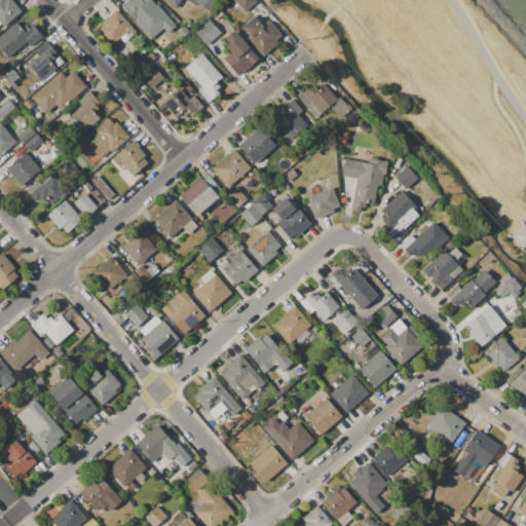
[(0,0),(10,0),(21,11),(4,27),(1,24),(0,25),(0,0)]
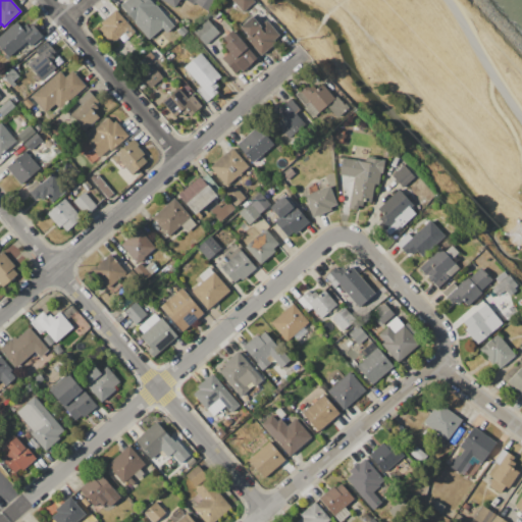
[(119,5),(125,0),(149,0),(154,5),(155,4),(174,27),(166,34),(162,29),(149,40),(119,5)]
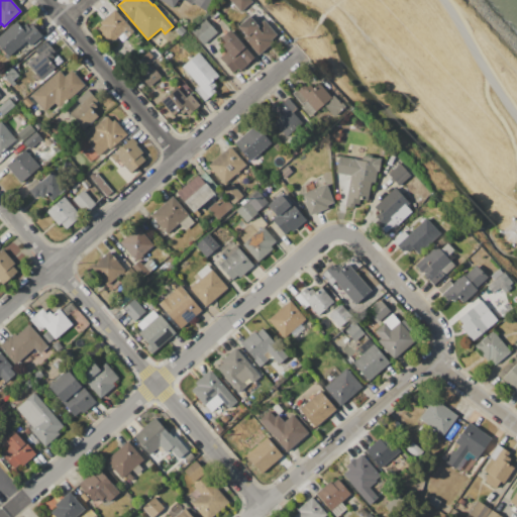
[(213,0),(206,12),(192,3),(191,5),(184,0),(178,0),(173,8),(160,0),(213,0)]
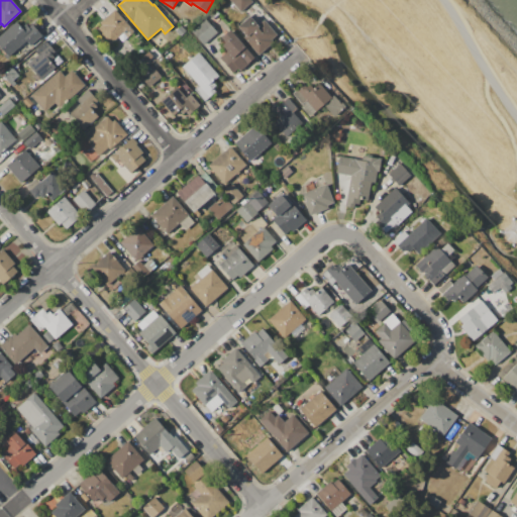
[(251,0),(252,1),(240,12),(229,0),(251,0)]
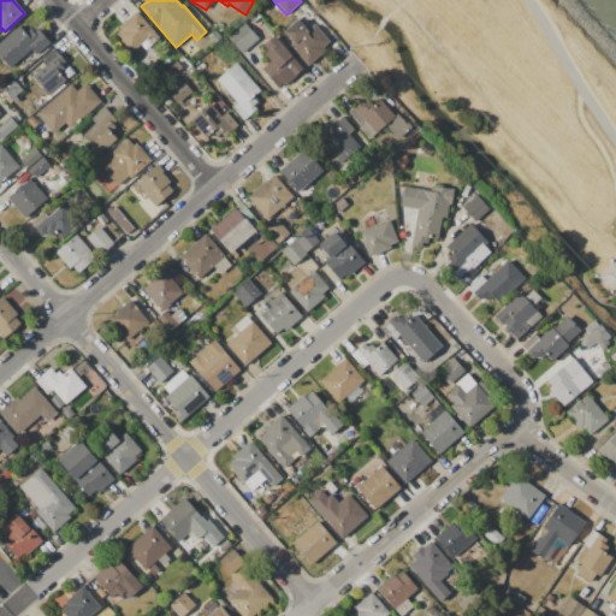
[(155,31),(130,53),(114,35),(122,29),(119,27),(137,11),(155,31)]
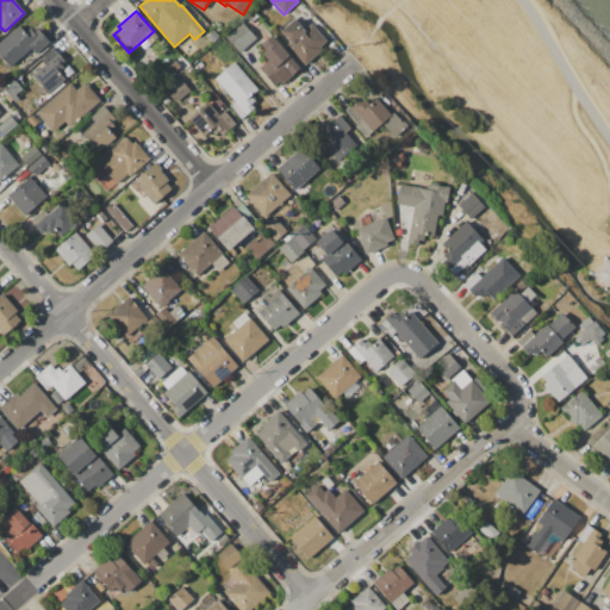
[(280,32),(281,31),(279,29),(292,17),(304,30),(311,23),(327,42),(321,47),(323,49),(304,66),(291,50),(293,49),(287,43),(288,42),(280,32)]
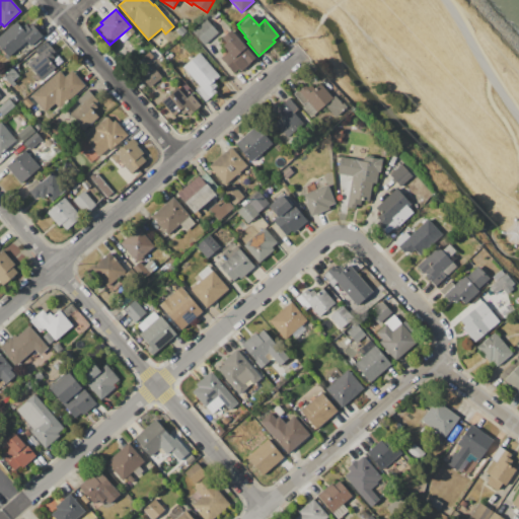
[(193,31),(206,19),(218,32),(204,45),(193,31)]
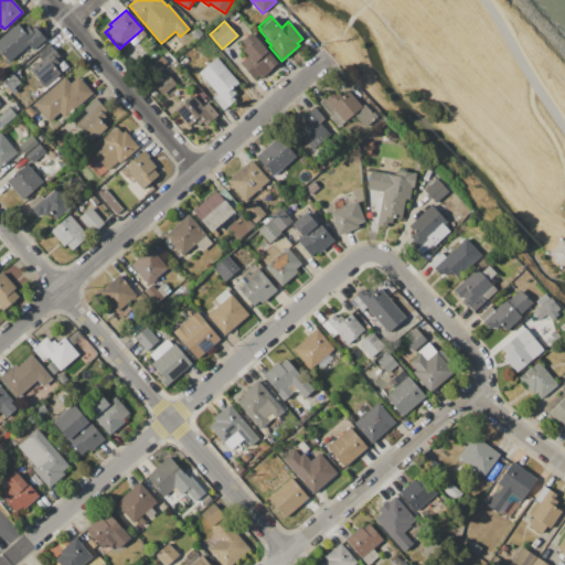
[(0,53),(0,36),(17,23),(23,30),(29,25),(31,28),(33,25),(45,39),(32,51),(28,45),(8,62),(0,53)]
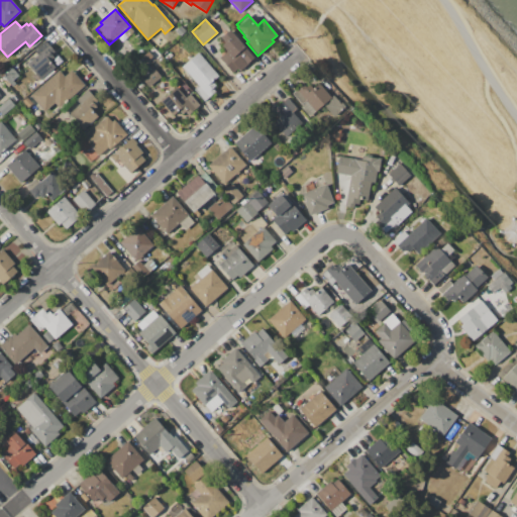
[(180,26),(186,31),(180,37),(175,32),(180,26)]
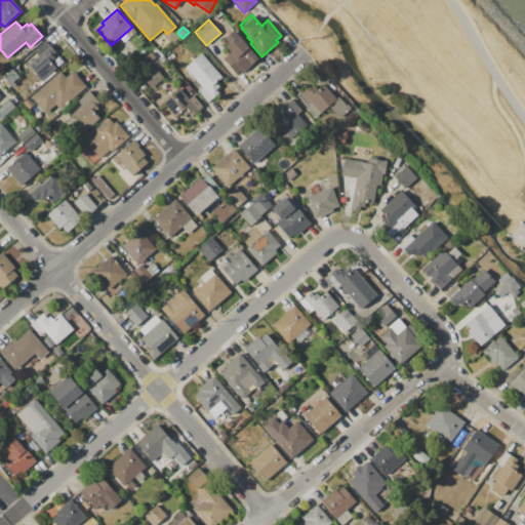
[(258,59),(243,72),(241,70),(237,74),(223,58),(230,53),(225,47),(228,43),(224,39),(234,30),(258,59)]
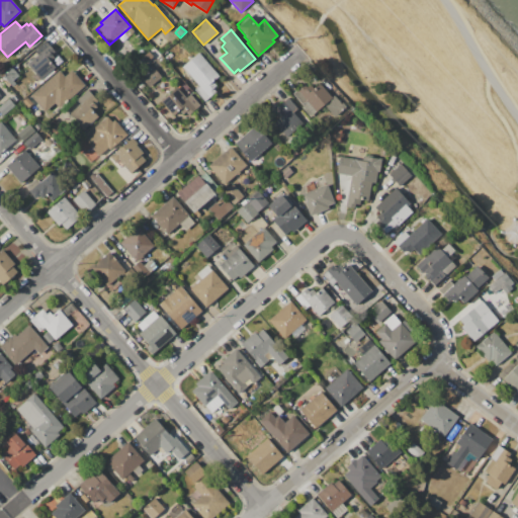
[(40,80),(27,65),(38,55),(34,51),(45,40),(55,52),(52,55),(54,58),(51,62),(55,66),(40,80)]
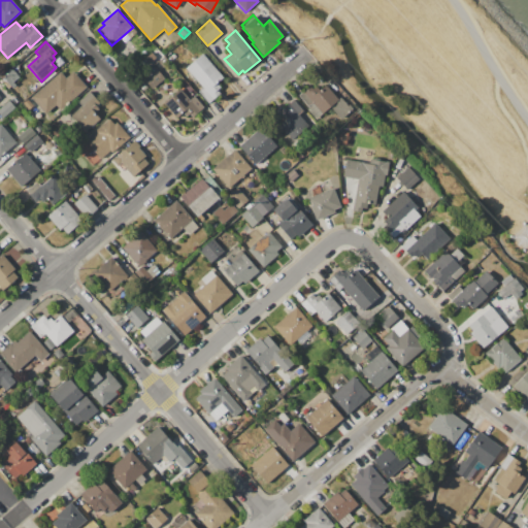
[(202,54),(223,78),(217,84),(221,88),(217,90),(219,93),(217,95),(217,96),(208,102),(199,92),(203,88),(186,67),(202,54)]
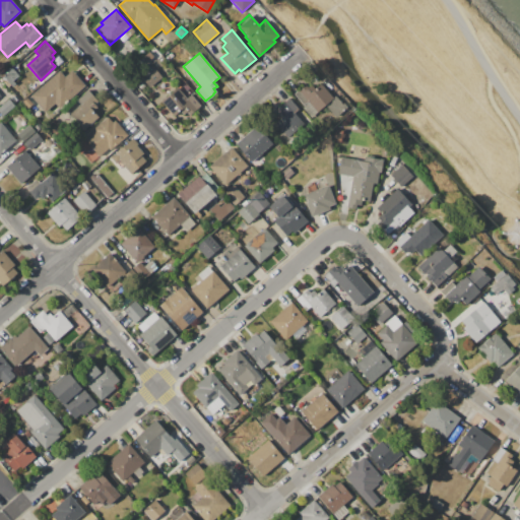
[(19,75),(13,80),(15,82),(11,86),(2,75),(10,68),(11,70),(13,68),(19,75)]
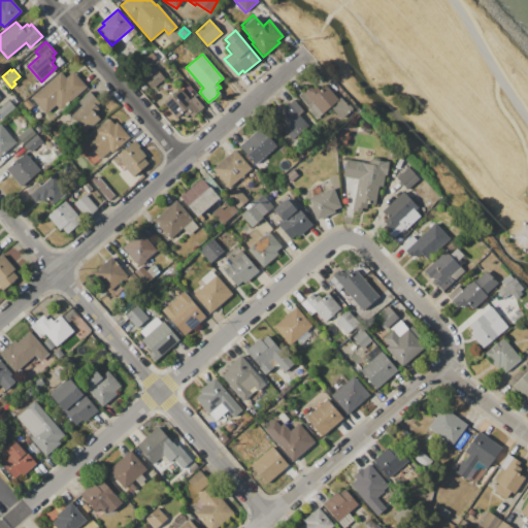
[(151,90),(142,80),(156,69),(164,78),(151,90)]
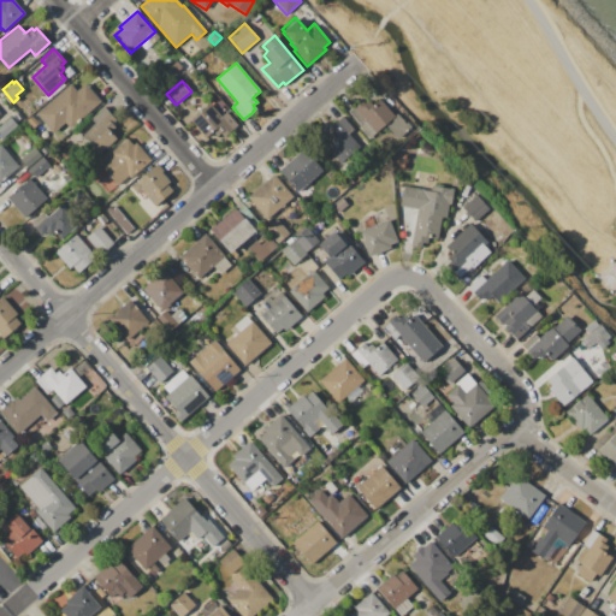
[(36,113),(71,83),(77,90),(86,84),(101,102),(70,129),(65,123),(53,134),(36,113)]
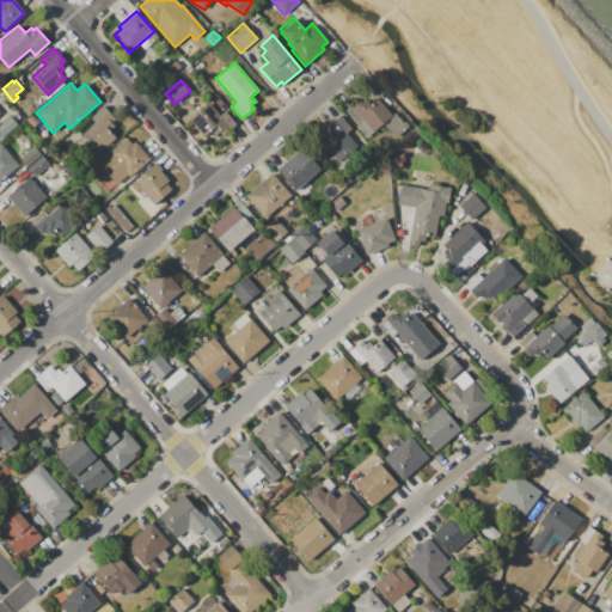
[(347,110),(369,90),(392,115),(395,114),(403,123),(405,121),(409,126),(395,139),(383,124),(366,139),(355,126),(357,123),(347,110)]
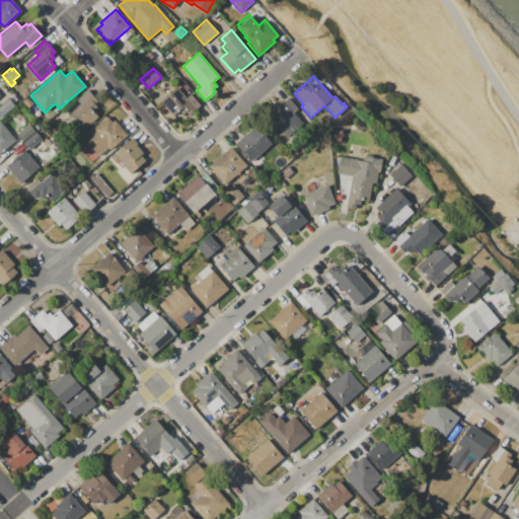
[(161,101),(177,88),(186,97),(190,93),(201,105),(179,123),(161,101)]
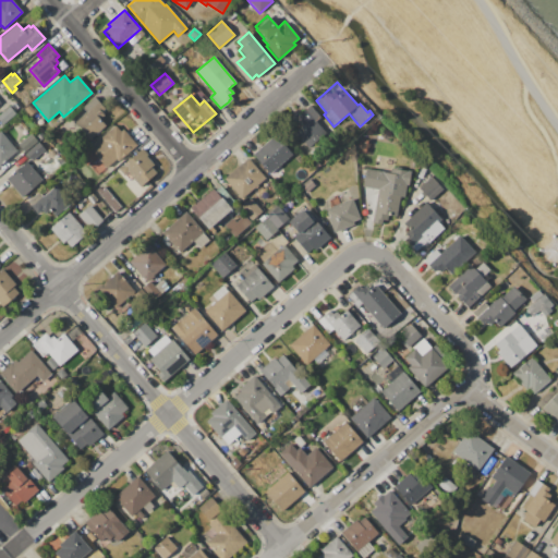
[(89,141),(74,122),(86,112),(82,107),(95,97),(106,109),(102,112),(105,116),(100,119),(106,126),(89,141)]
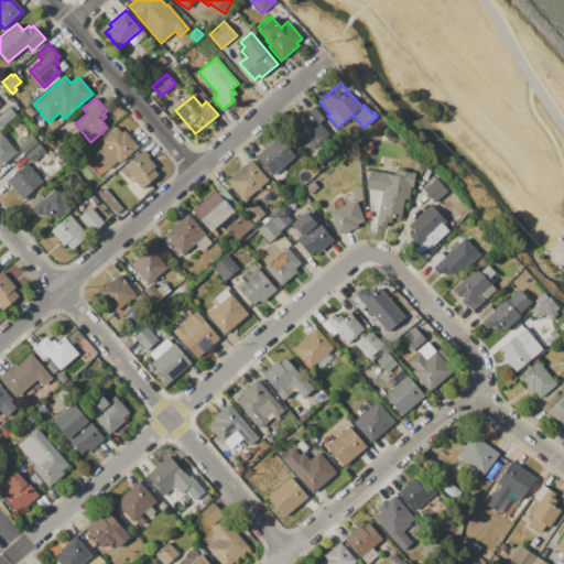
[(329,133),(312,150),(291,128),(313,106),(324,118),(320,122),(329,133)]
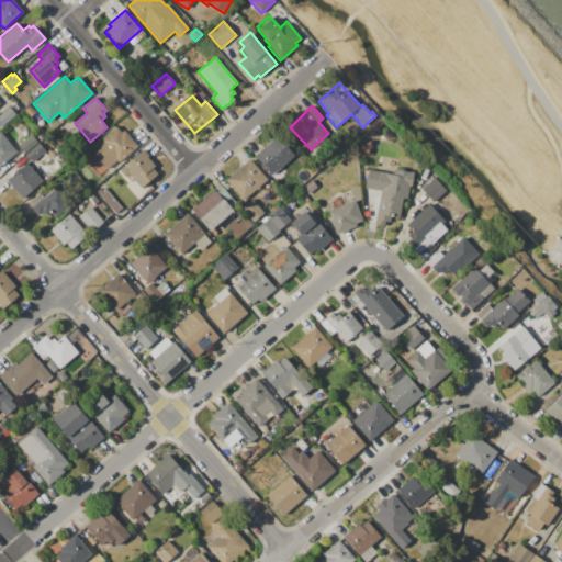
[(0,122),(0,113),(10,107),(15,114),(2,125),(0,122)]
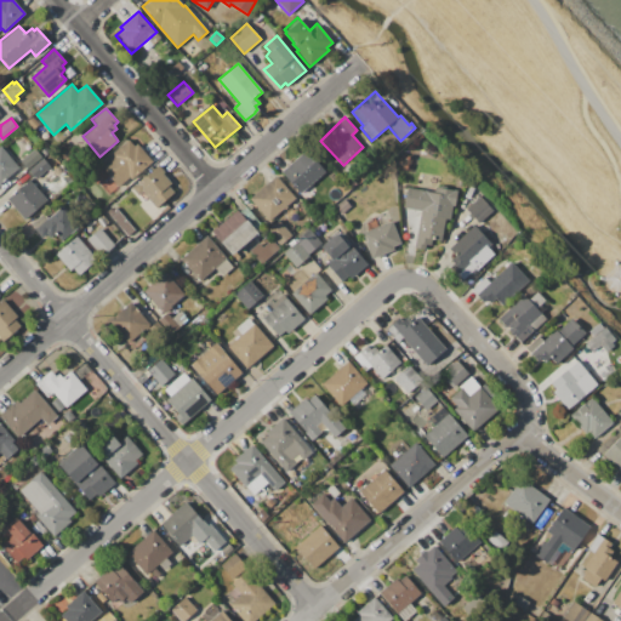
[(100,165),(129,140),(134,146),(137,143),(153,161),(149,164),(151,164),(121,189),(100,165)]
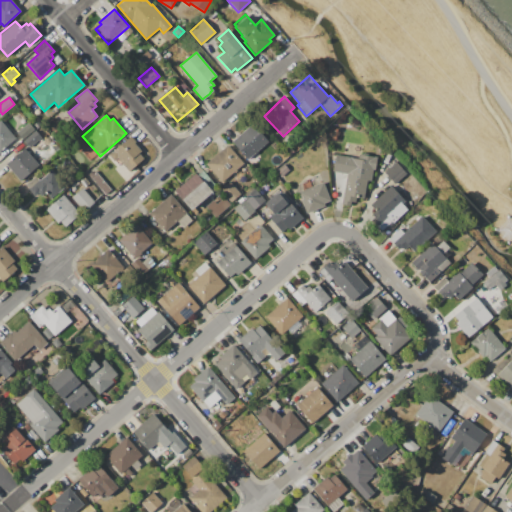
[(0,120),(15,137),(0,149),(0,120)]
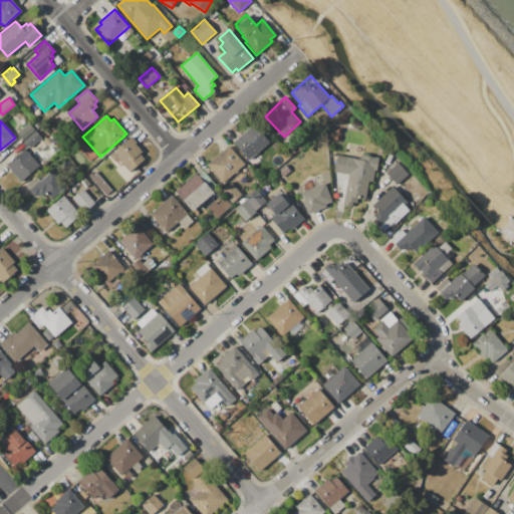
[(16,134),(30,122),(36,130),(22,141),(16,134)]
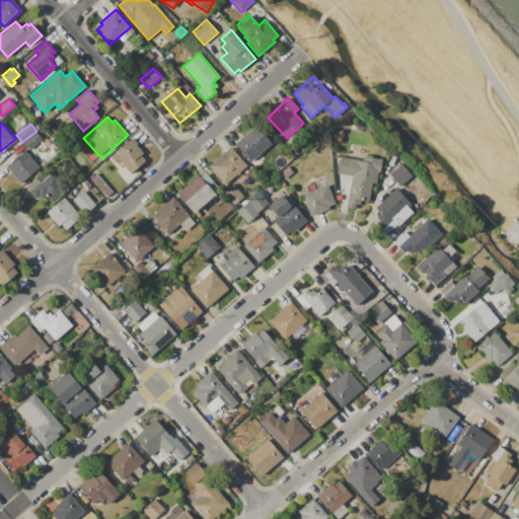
[(234,144),(256,125),(272,143),(261,153),(262,155),(258,159),(256,157),(250,162),(234,144)]
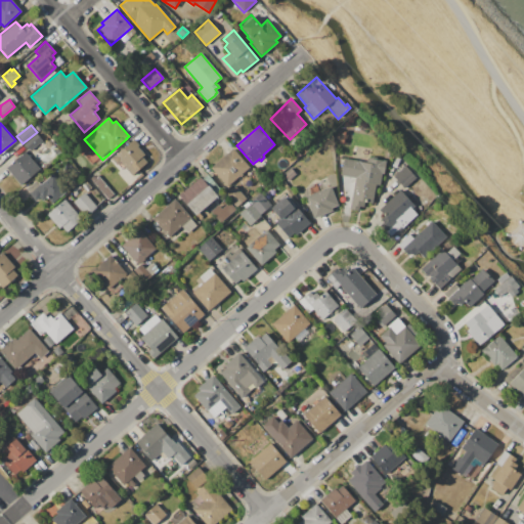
[(24,144),(37,133),(43,140),(30,151),(24,144)]
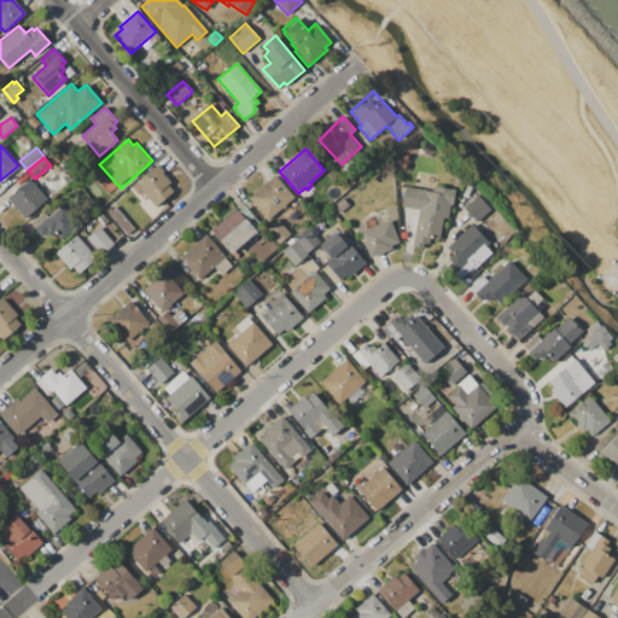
[(158,164),(164,172),(162,173),(170,182),(168,185),(174,192),(155,208),(141,191),(138,194),(130,186),(135,182),(136,184),(158,164)]
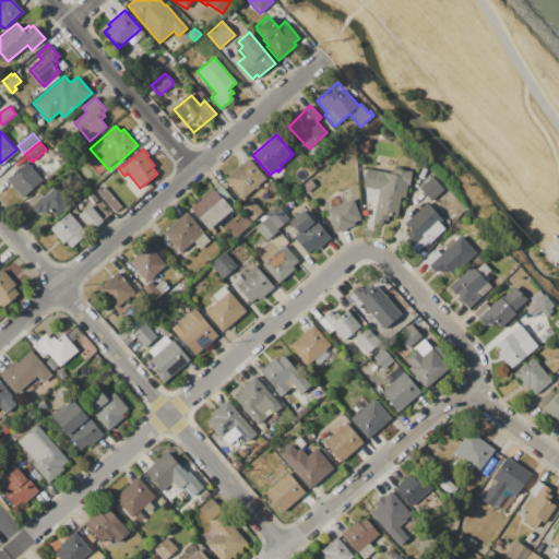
[(249,158),(265,178),(264,180),(265,182),(260,187),(261,188),(239,206),(226,190),(229,187),(224,179),(249,158)]
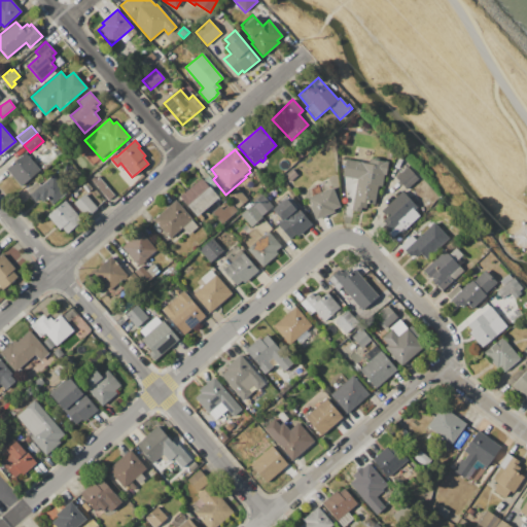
[(6,169),(27,152),(41,171),(21,187),(6,169)]
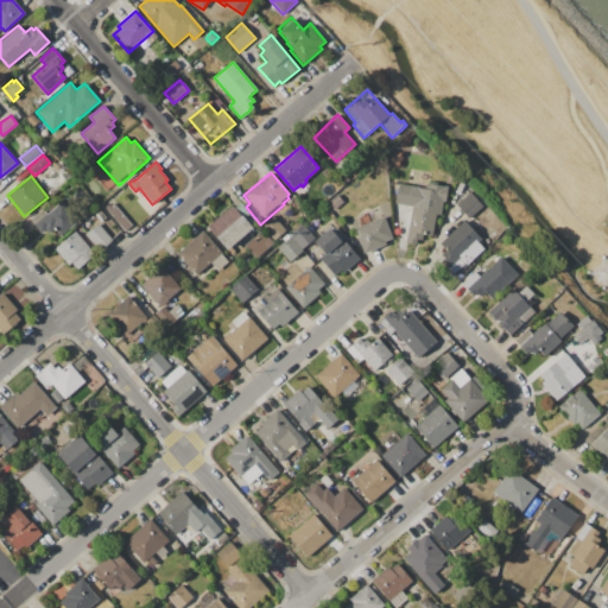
[(448,188),(444,203),(443,203),(441,215),(436,214),(431,236),(423,234),(422,241),(417,240),(416,246),(405,244),(412,208),(394,203),(399,183),(425,188),(425,183),(448,188)]
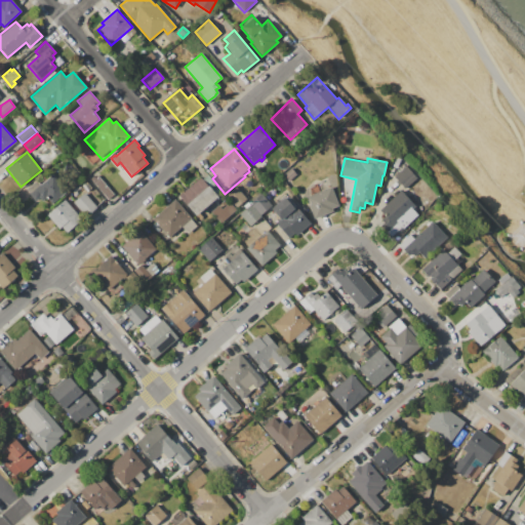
[(405,188),(394,176),(406,166),(416,177),(405,188)]
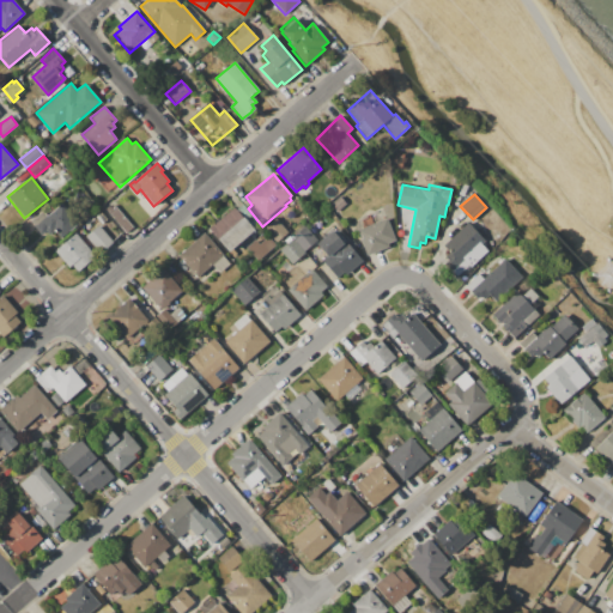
[(30,222),(43,211),(48,216),(61,204),(74,220),(77,218),(80,223),(61,238),(54,230),(49,235),(46,230),(41,235),(30,222)]
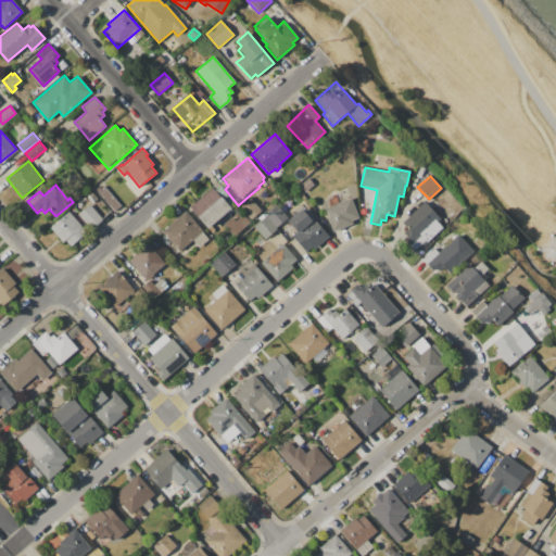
[(188,209),(212,187),(231,209),(229,211),(232,214),(212,234),(207,228),(204,230),(194,218),(196,217),(188,209)]
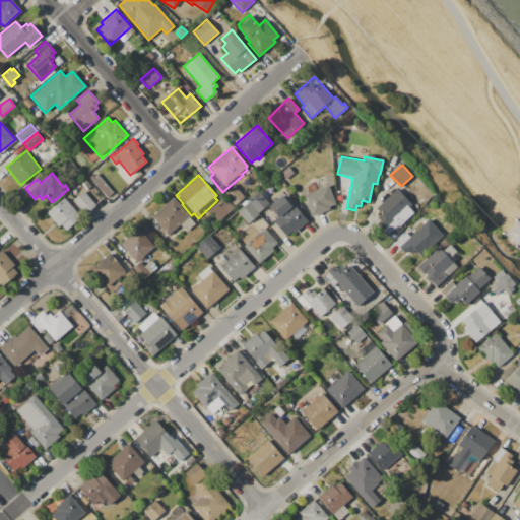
[(235,206),(223,193),(234,184),(245,197),(235,206)]
